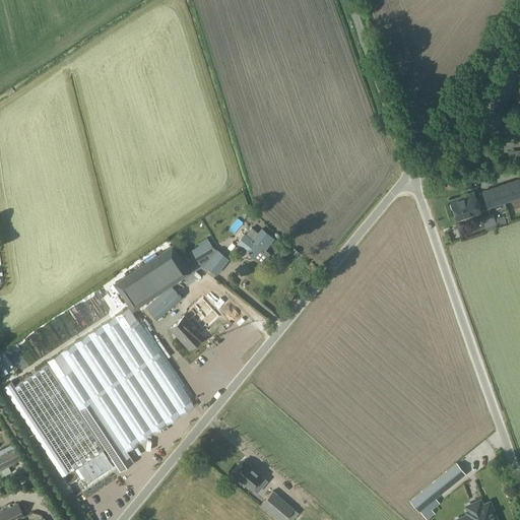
[(519,181),(519,179),(482,191),(488,207),(519,195),(519,181)]
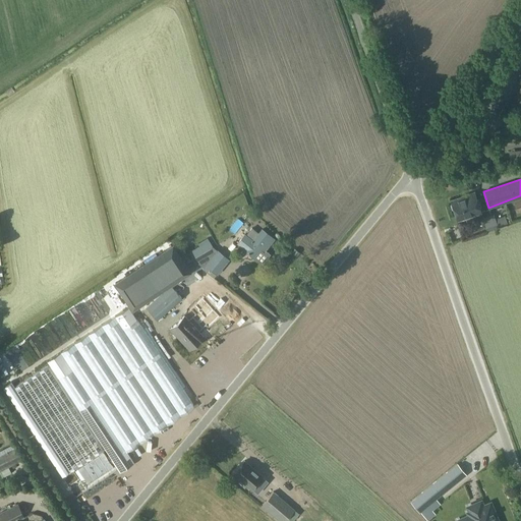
[(451,201),(452,204),(450,206),(452,210),(454,210),(457,220),(459,220),(461,221),(465,220),(465,218),(480,213),(474,193),(466,195),(466,196),(451,201)]
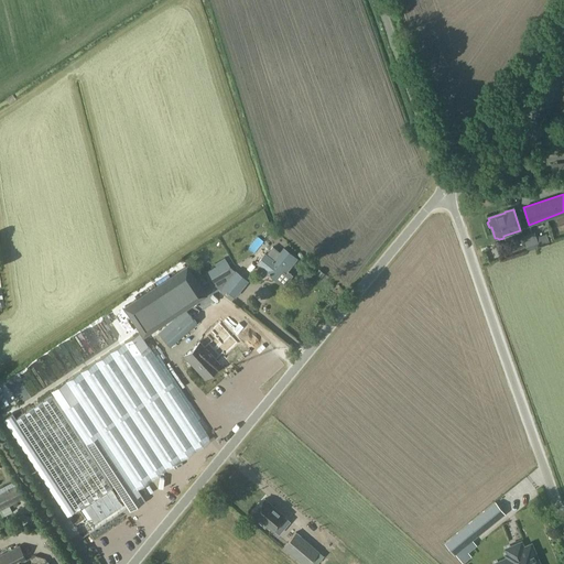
[(546,235),(537,238),(534,231),(522,236),(528,250),(550,242),(546,235)]
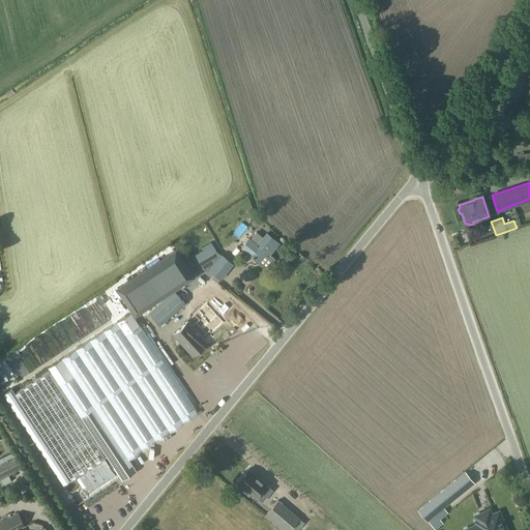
[(257,232),(251,239),(249,238),(242,247),(249,254),(249,255),(258,262),(265,253),(269,255),(278,243),(266,233),(263,237),(257,232)]
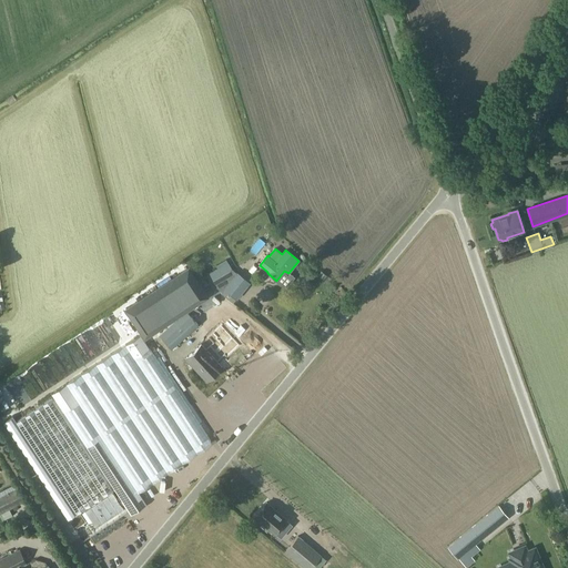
[(233,303),(236,300),(251,283),(236,272),(232,270),(227,261),(205,275),(211,282),(210,283),(222,292),(221,293),(233,303)]
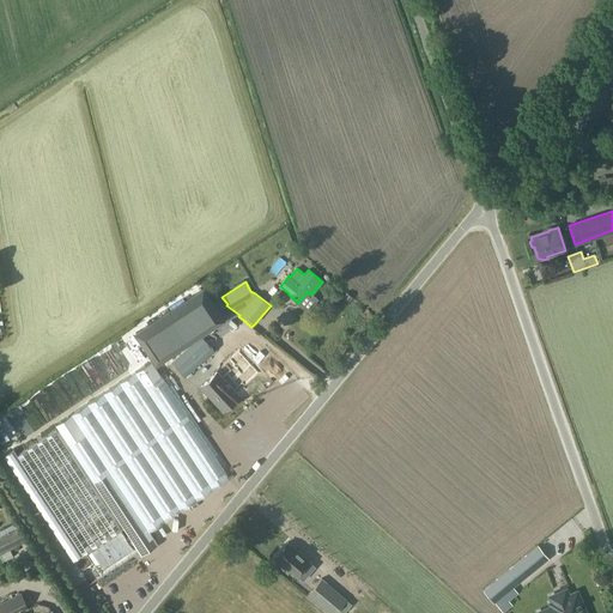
[(156,364),(224,320),(204,289),(135,333),(156,364)]
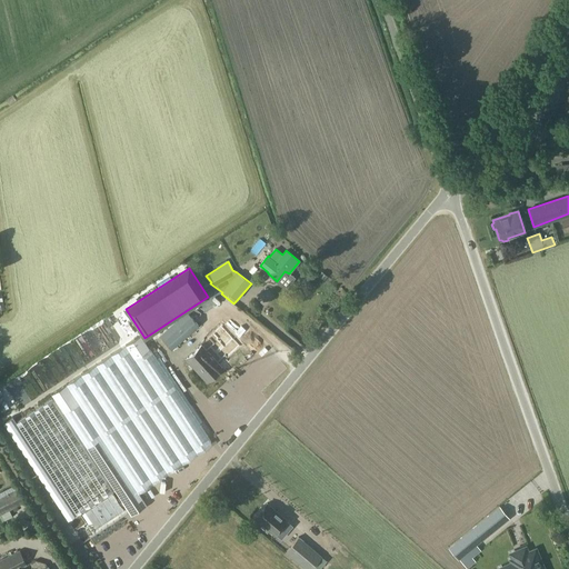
[(285,281),(277,290),(280,293),(288,285),(285,281)]
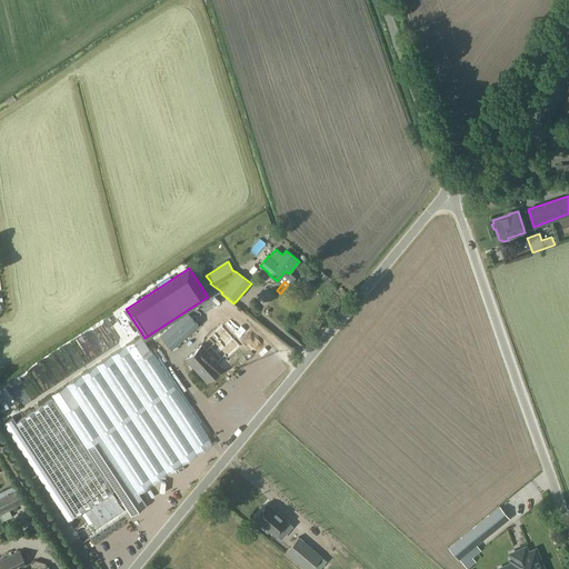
[(223,326),(231,318),(217,303),(209,311),(223,326)]
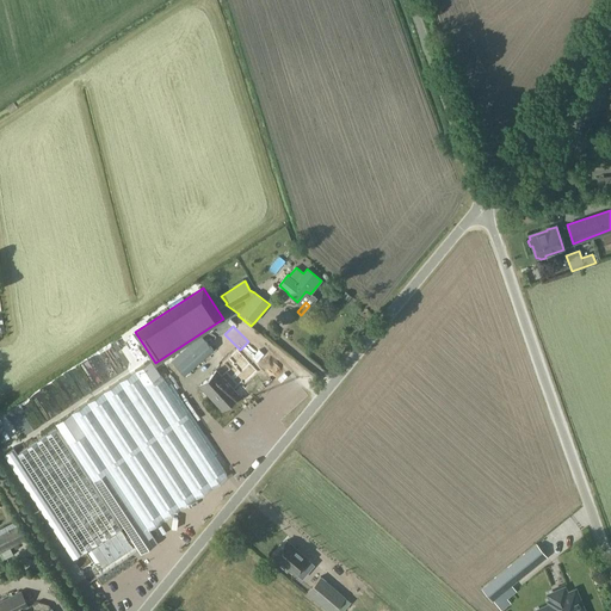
[(214,349),(199,334),(172,360),(184,375),(214,349)]
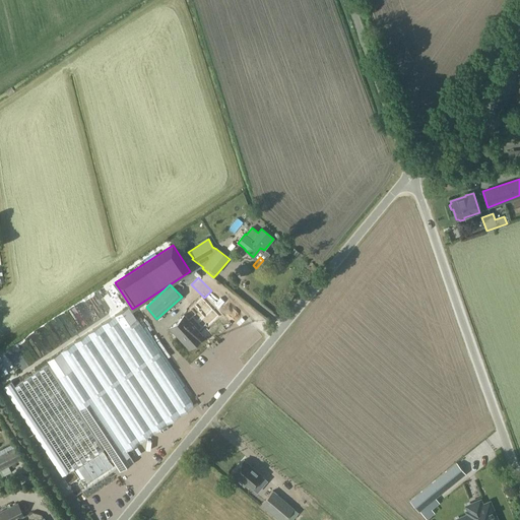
[(47,361),(49,363),(6,391),(51,461),(60,455),(68,468),(102,446),(110,457),(124,447),(123,446),(191,402),(128,306),(47,361)]
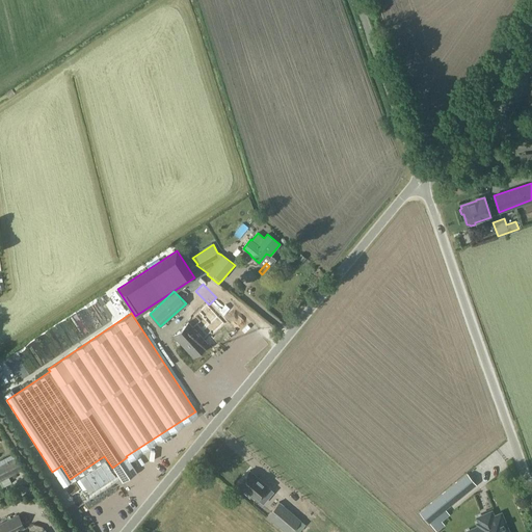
[(188,323),(174,337),(193,357),(208,344),(188,323)]
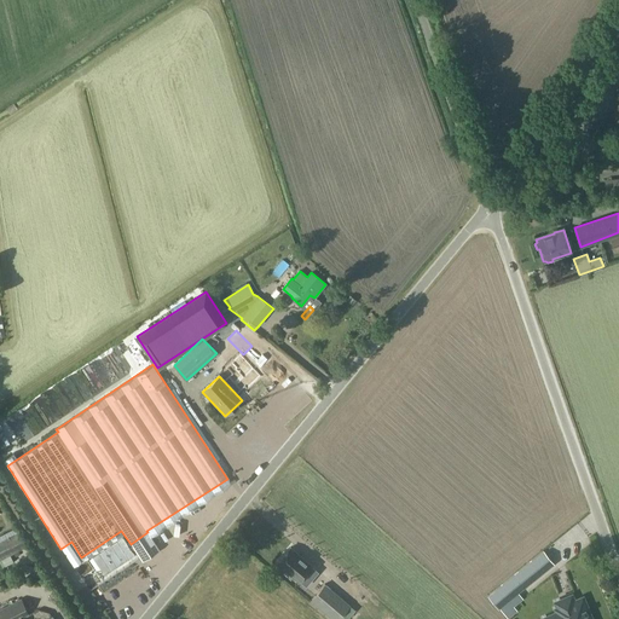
[(11,556),(25,548),(16,528),(0,536),(0,561),(4,568),(13,562),(11,556)]
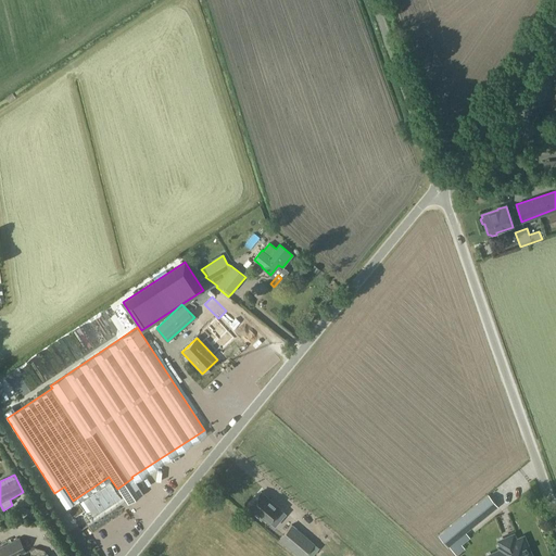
[(122,497),(111,481),(84,498),(95,515),(122,497)]
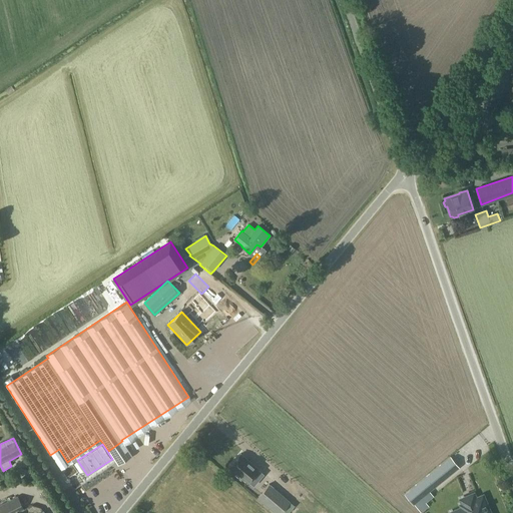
[(228,466),(246,481),(258,469),(239,454),(228,466)]
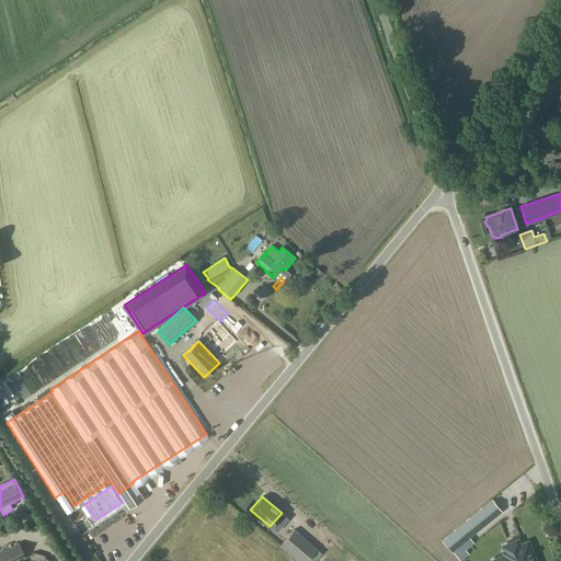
[(442,540),(453,552),(453,551),(456,556),(464,548),(461,545),(502,511),(492,499),(442,540)]
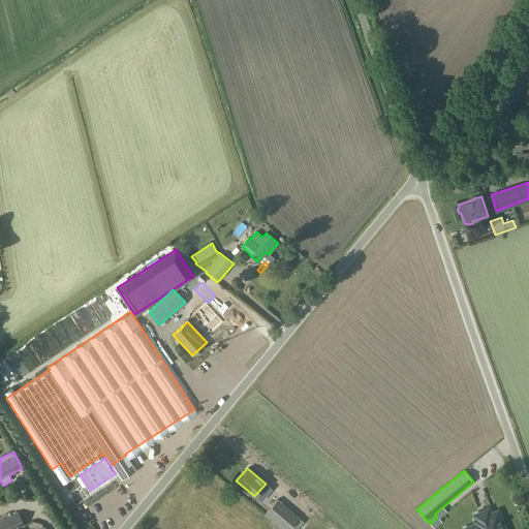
[(265,512),(283,528),(287,528),(297,519),(286,509),(287,508),(277,499),(265,512)]
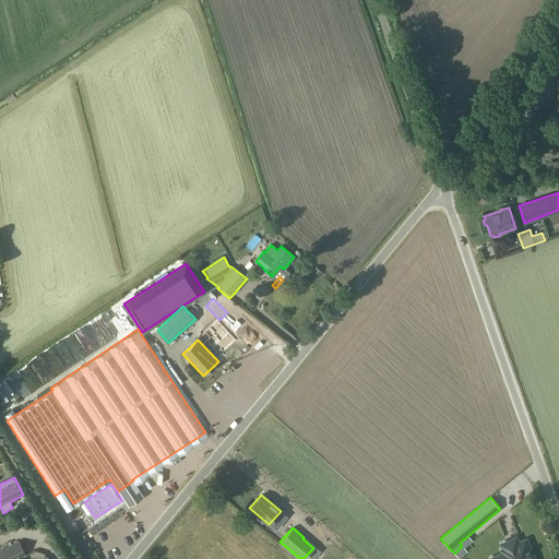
[(86,539),(88,544),(100,536),(98,532),(86,539)]
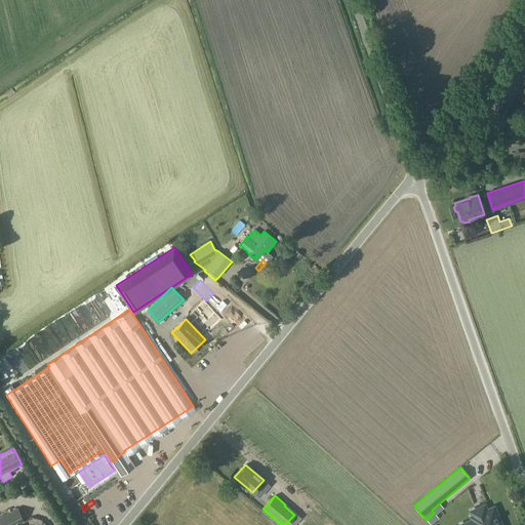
[(473,520),(460,524),(500,524),(494,508),(487,511),(485,506),(472,511),(474,516),(472,517),(473,520)]
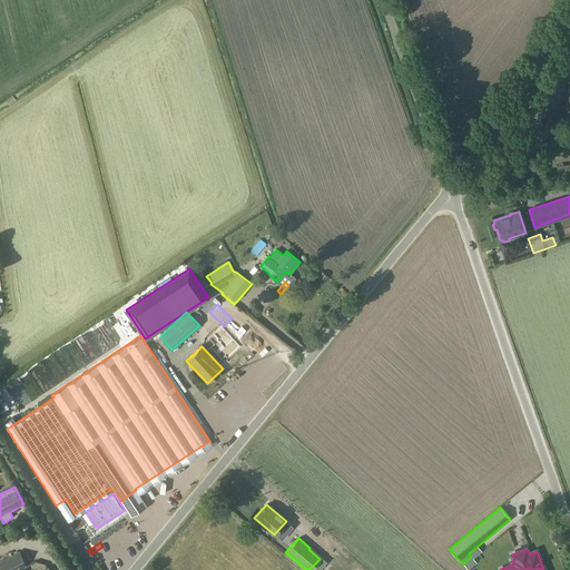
[(23,569),(22,568),(27,566),(20,552),(0,561),(0,564),(2,569),(23,569)]
